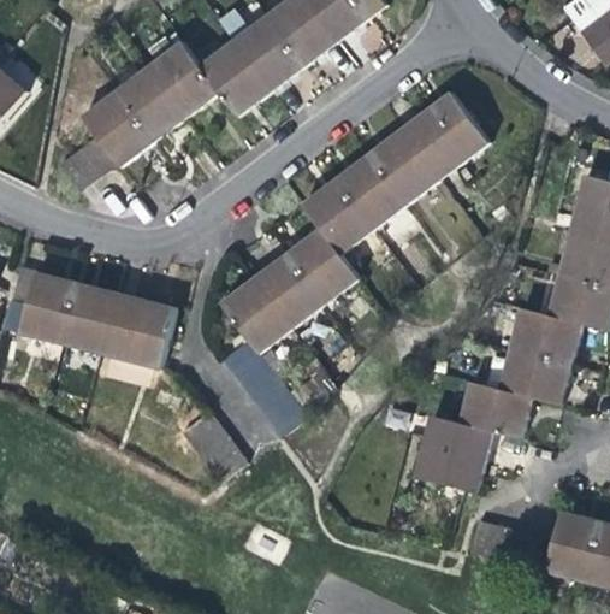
[(320,53),(336,42),(305,0),(284,0),(265,16),(302,66),(320,53)]
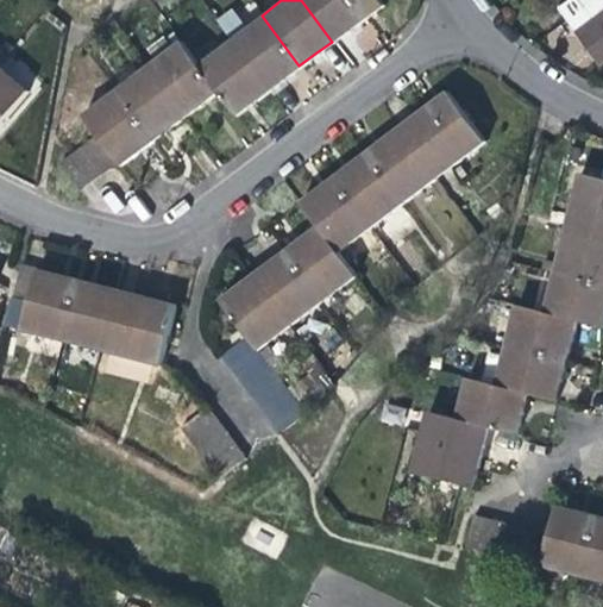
[(301,0),(332,42),(346,31),(364,17),(351,0),(301,0)]
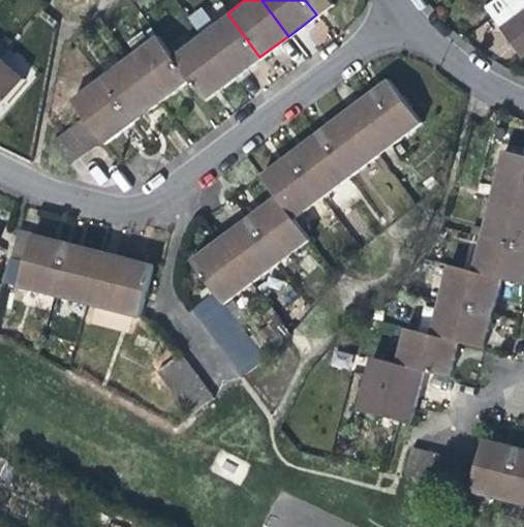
[(330,4),(327,0),(305,0),(316,14),(322,9),(330,4)]
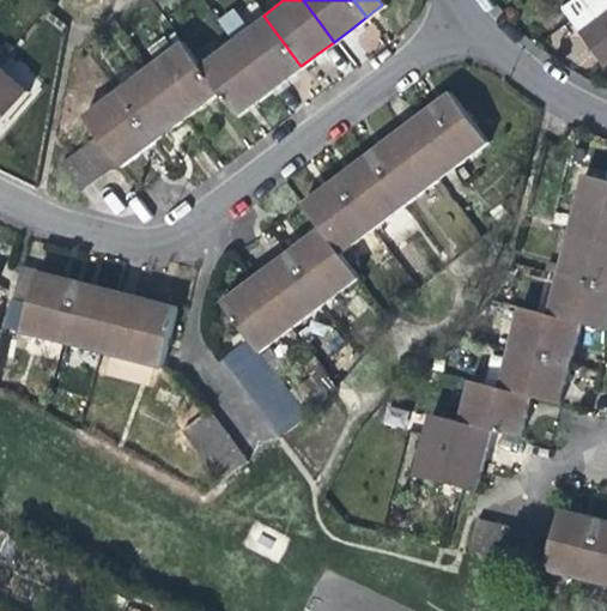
[(564,0),(554,7),(564,19),(590,0),(564,0)]
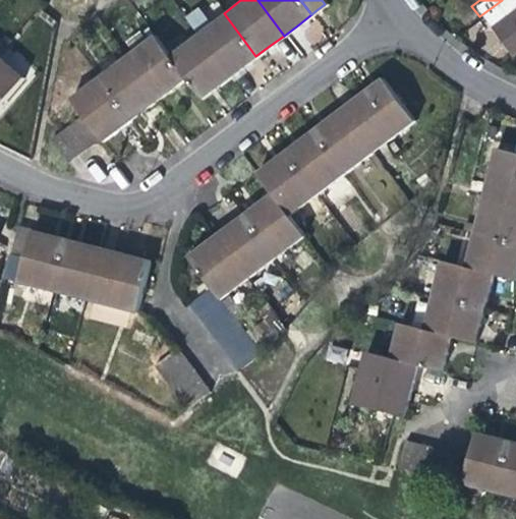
[(502,0),(479,16),(507,54),(515,47),(515,0),(502,0)]
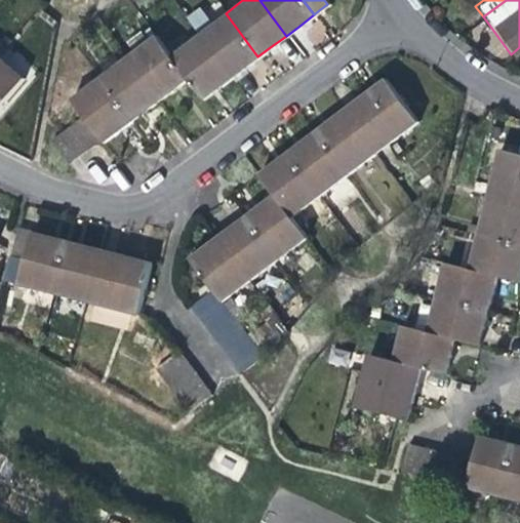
[(247,66),(257,56),(226,13),(197,34),(230,78),(247,66)]
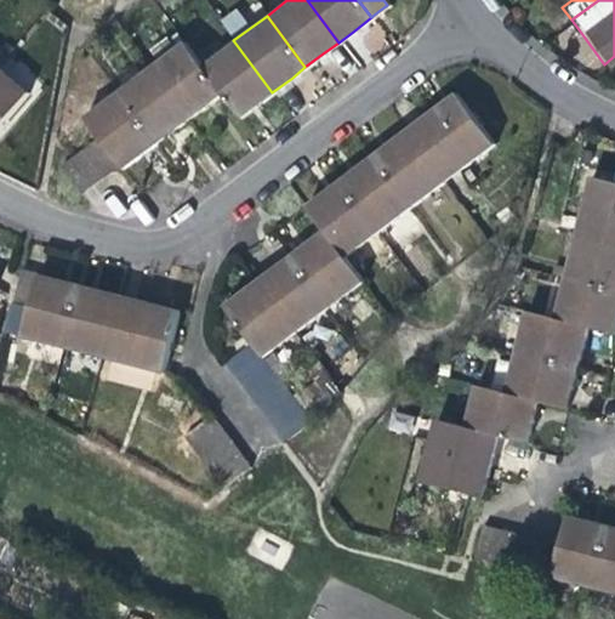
[(260,102),(272,92),(233,40),(200,66),(221,94),(239,118),(260,102)]
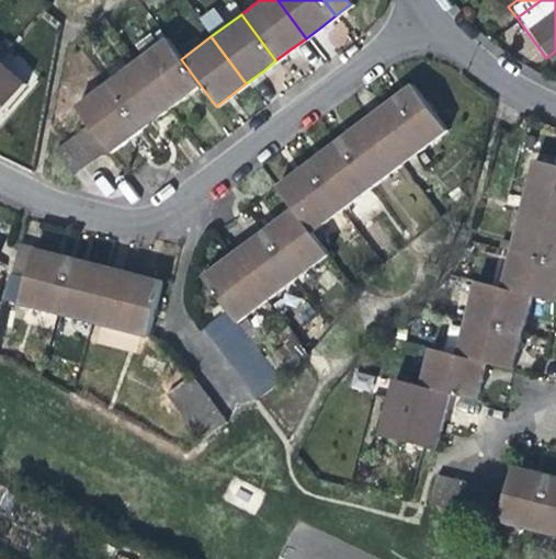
[(186,95),(200,84),(181,59),(165,37),(134,60),(169,107),(186,95)]
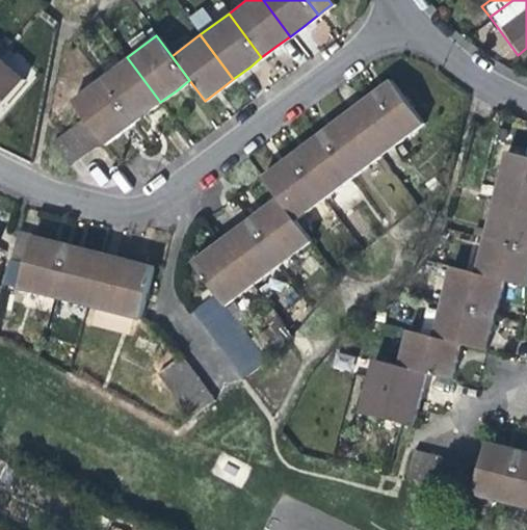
[(149,111),(160,102),(127,57),(98,78),(131,123),(149,111)]
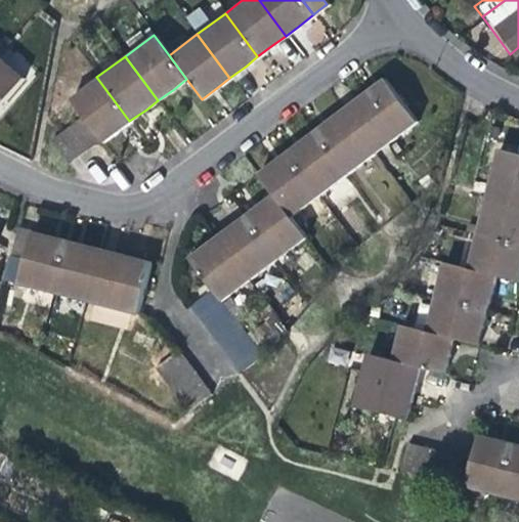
[(0,100),(20,78),(0,59),(0,100)]
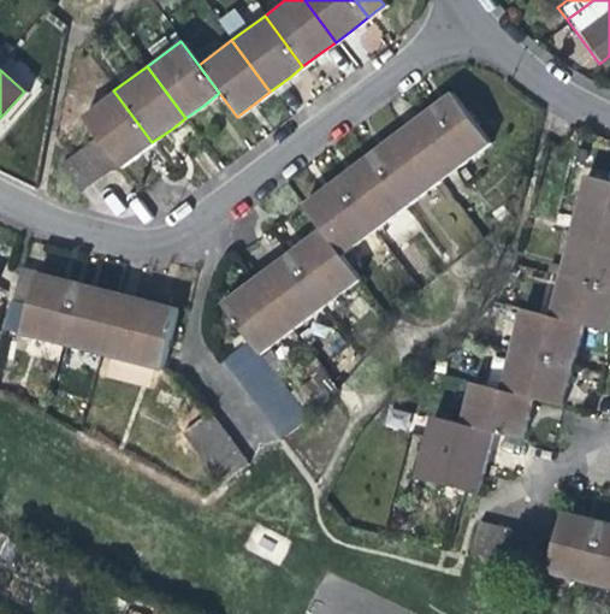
[(137,154),(152,142),(113,90),(81,116),(95,136),(116,163),(118,167),(137,154)]
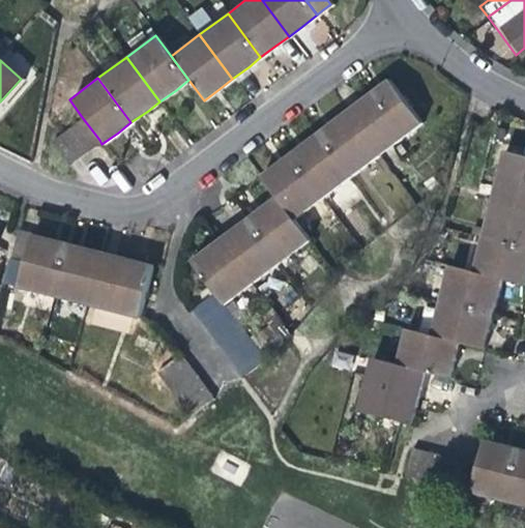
[(418,122),(385,79),(378,84),(372,89),(405,133),(418,122)]
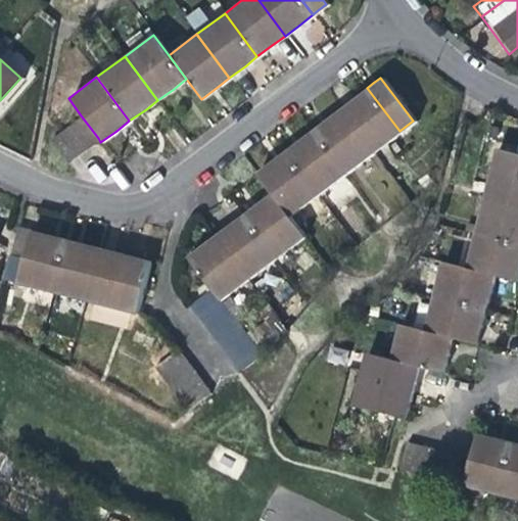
[(385,142),(399,131),(367,88),(352,98),(338,108),(371,152),(385,142)]
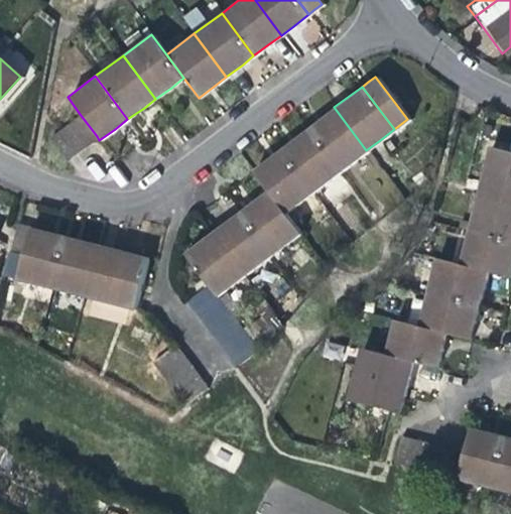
[(339,171),(366,150),(334,107),(322,116),(306,128),(339,171)]
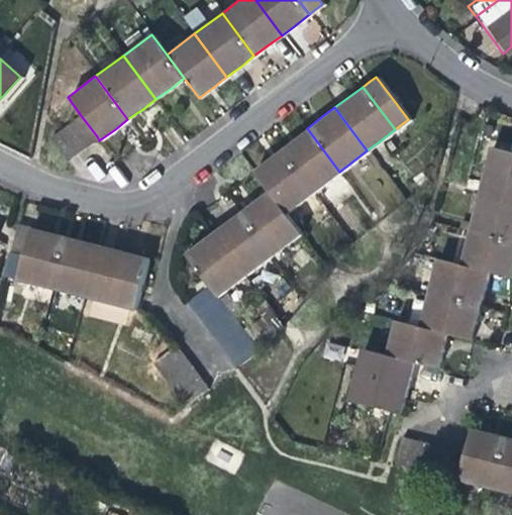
[(57,131),(47,138),(65,161),(97,136),(80,114),(57,131)]
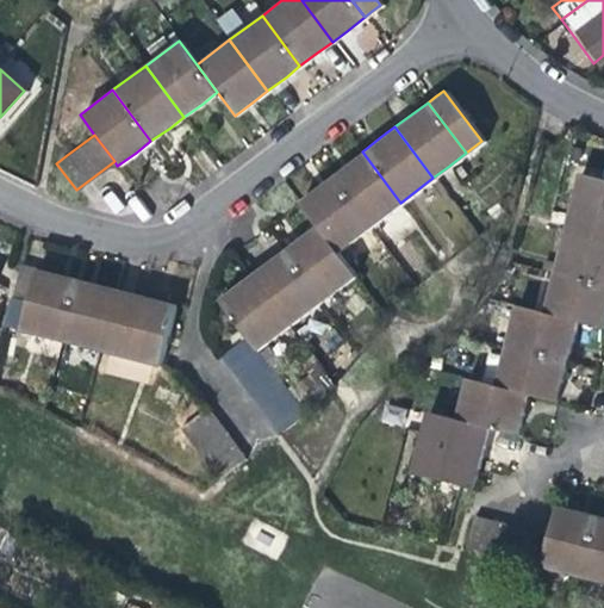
[(368,228),(400,203),(362,152),(347,163),(330,177),(368,228)]
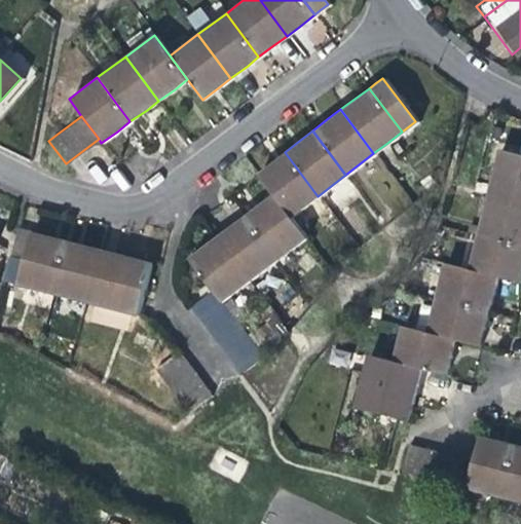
[(492,165),(520,172),(520,154),(496,149),(492,165)]
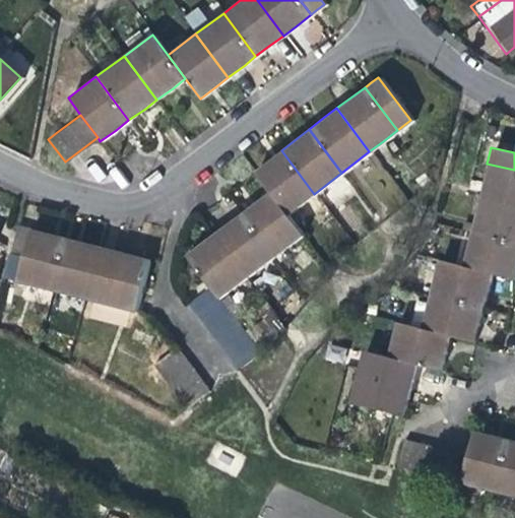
[(285,215),(314,194),(281,150),(268,159),(253,172),(268,191),(269,193),(285,215)]
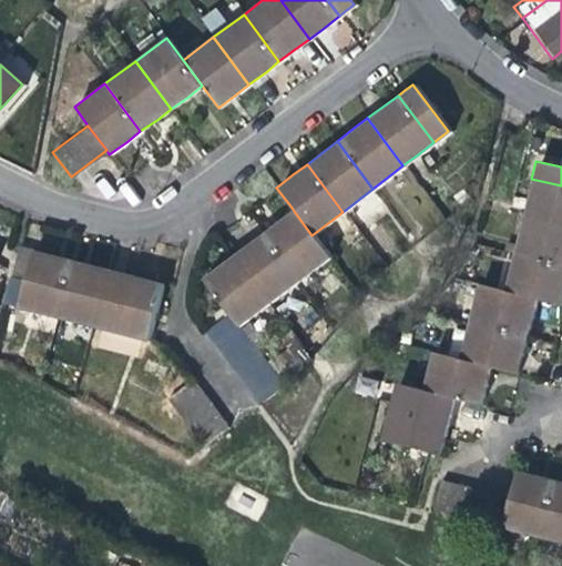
[(561,185),(531,179),(527,196),(522,215),(561,225),(561,185)]
